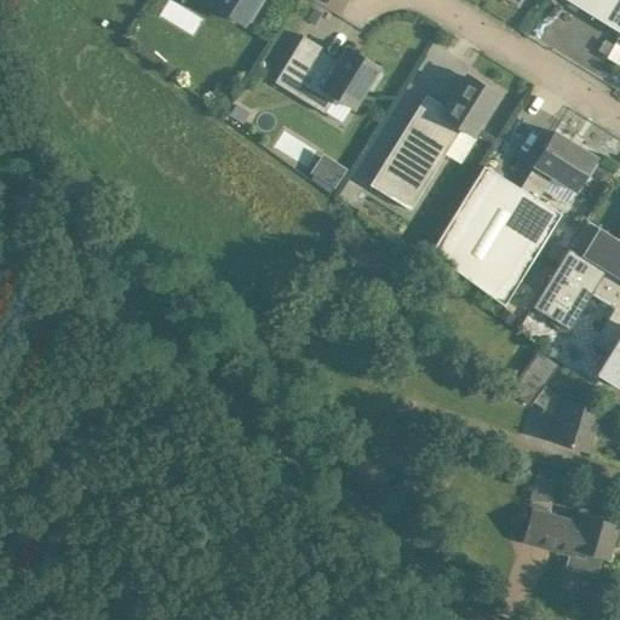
[(211,0),(211,3),(244,23),(246,18),(250,21),(259,7),(254,5),(257,0),(211,0)]
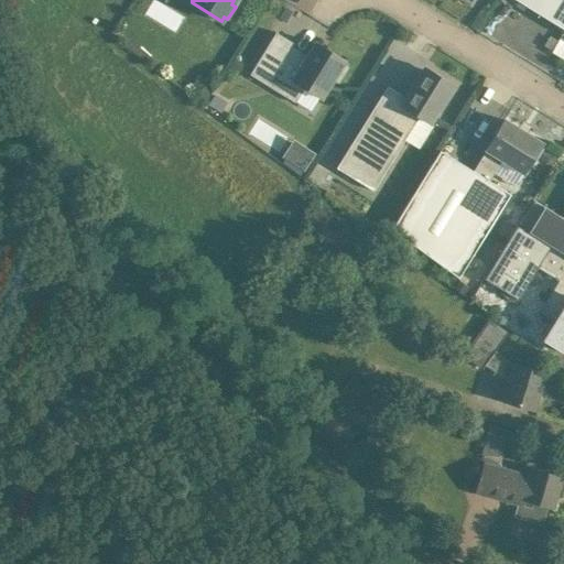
[(563,0),(517,0),(563,29),(563,0)]
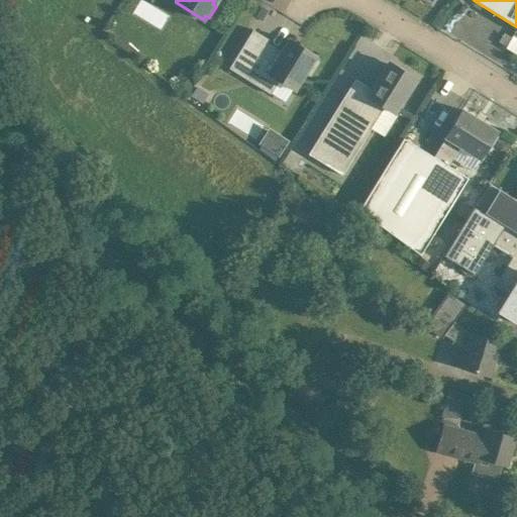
[(251,29),(252,29),(228,68),(271,94),(279,80),(295,89),(306,72),(309,74),(317,61),(313,59),(316,55),(288,38),(281,50),(267,41),(269,39),(270,39),(252,28),(251,29)]
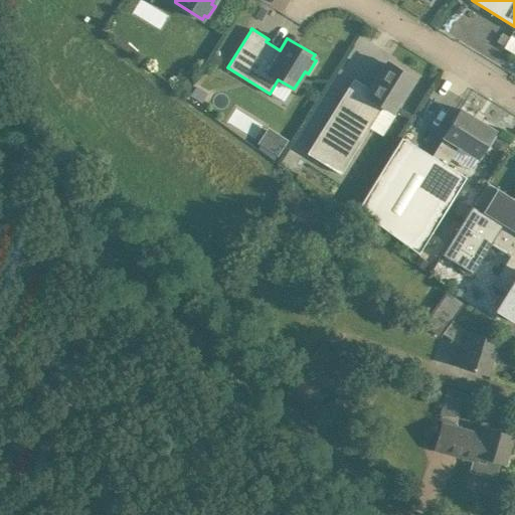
[(353,78),(307,153),(340,173),(382,106),(392,112),(414,77),(386,60),(369,89),(353,78)]
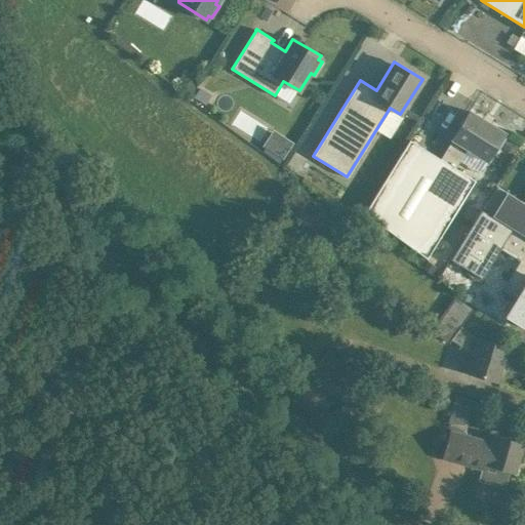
[(210,94),(200,87),(194,97),(205,105),(210,94)]
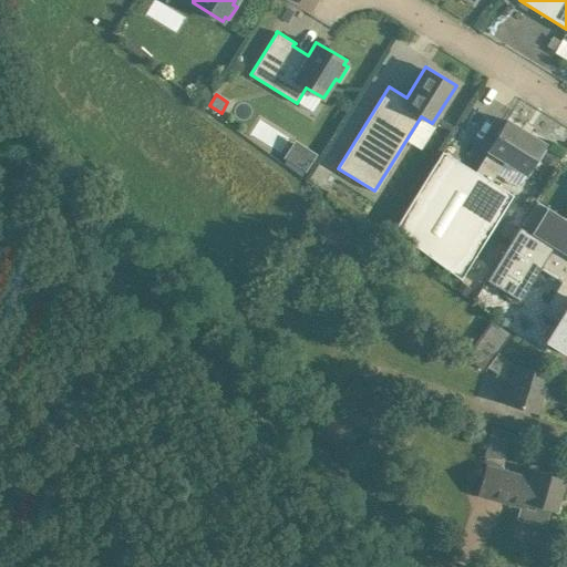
[(393,229),(461,278),(513,194),(491,181),(503,160),(526,173),(535,158),(537,160),(545,147),(543,146),(544,143),(531,134),(532,133),(522,127),(521,129),(506,120),(488,150),(490,151),(476,172),(442,151),(393,229)]
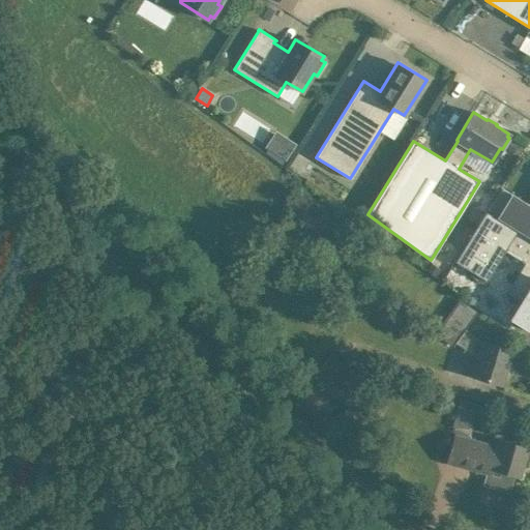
[(314,150),(335,120),(326,114),(305,144),(314,150)]
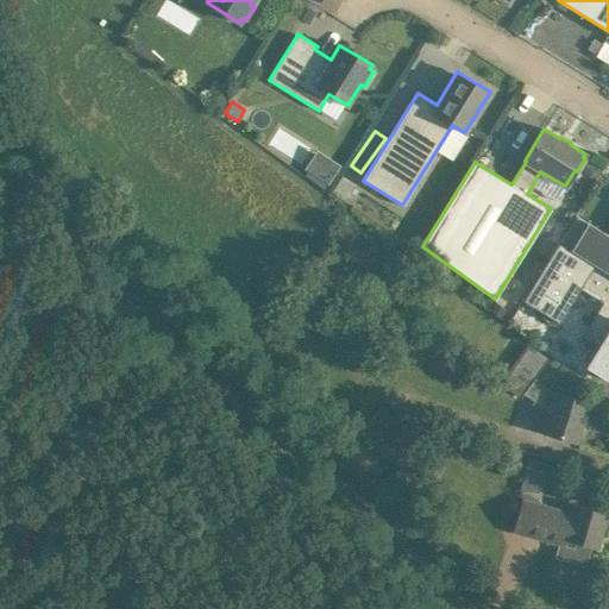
[(302,174),(325,186),(339,162),(315,149),(302,174)]
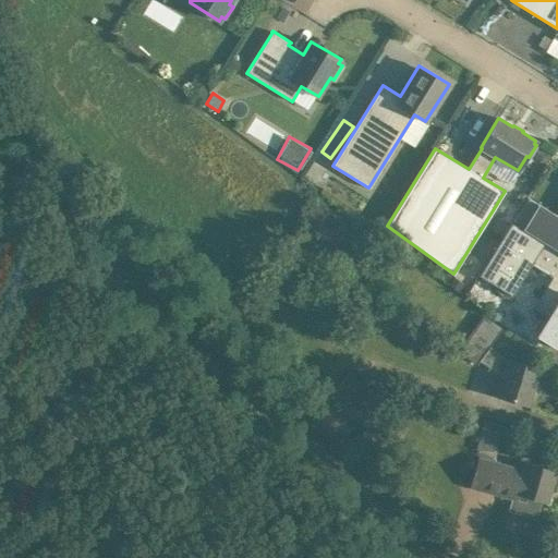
[(511,222),(557,251),(557,215),(528,197),(511,222)]
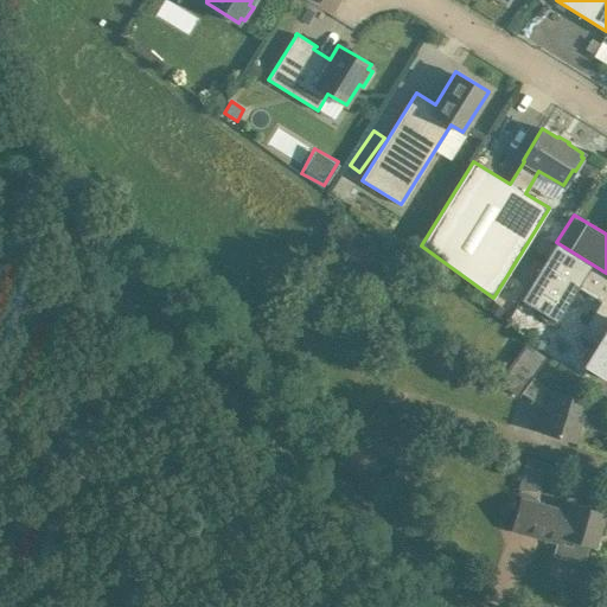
[(325,238),(327,241),(365,268),(381,247),(340,218),(325,238)]
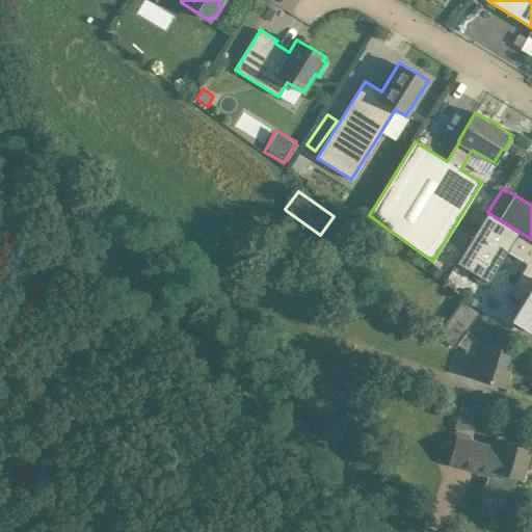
[(531,239),(487,212),(456,262),(488,282),(506,251),(526,264),(508,294),(524,303),(514,319),(531,329),(531,239)]
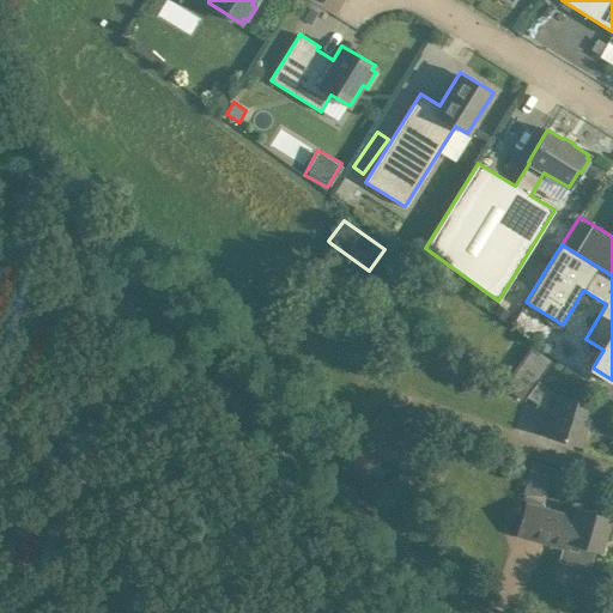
[(509,311),(498,304),(492,313),(504,320),(509,311)]
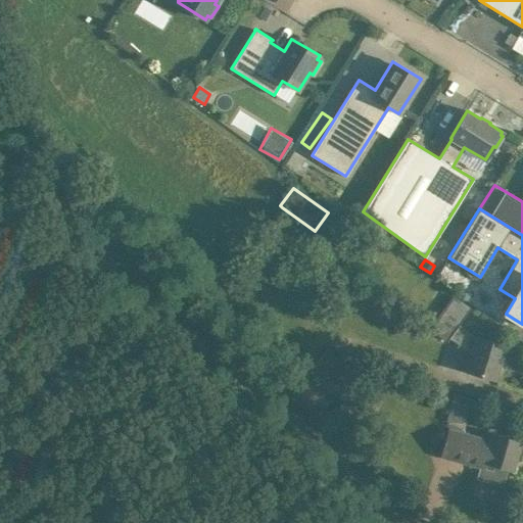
[(466,371),(471,373),(494,380),(505,345),(477,336),(476,337),(459,325),(471,308),(453,295),(429,328),(447,341),(449,338),(472,353),(466,371)]
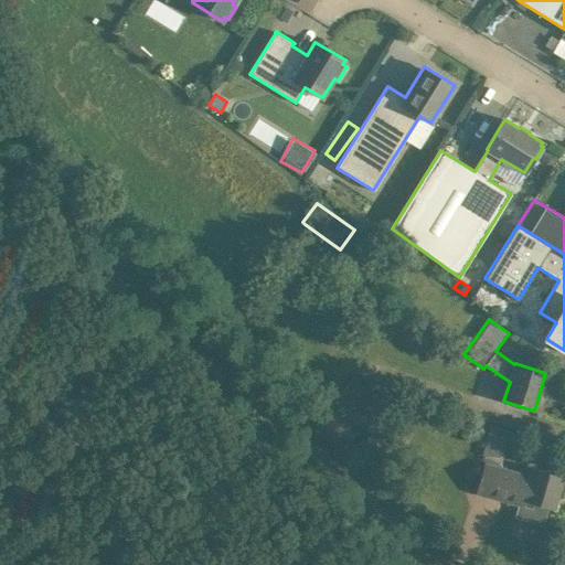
[(513,448),(518,435),(490,426),(486,440),(505,446),(513,448)]
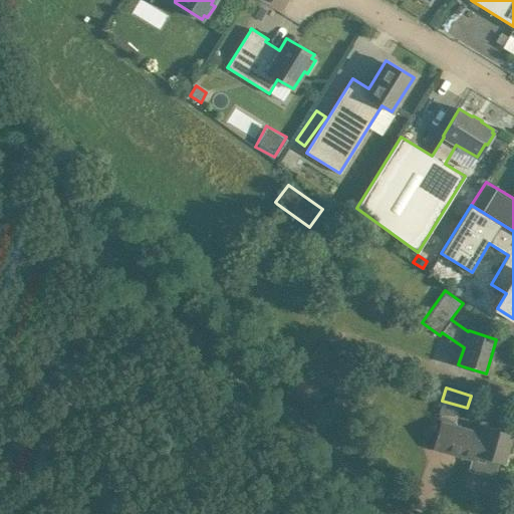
[(441,422),(433,449),(475,460),(476,456),(504,464),(513,434),(484,425),(482,433),(441,422)]
